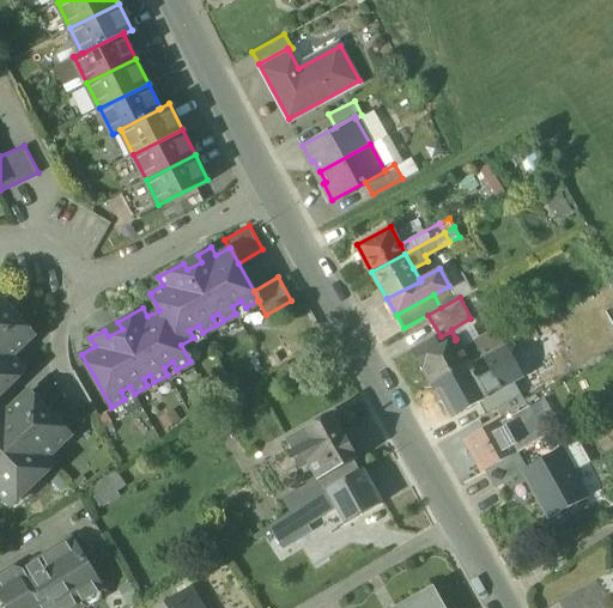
[(0,492),(11,504),(54,462),(47,455),(70,433),(29,390),(6,412),(0,406),(0,391),(24,369),(11,356),(34,333),(0,298),(0,492)]
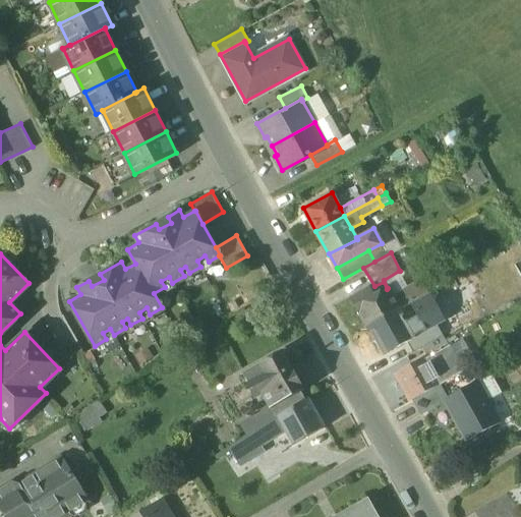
[(408,287),(399,271),(384,280),(388,288),(393,296),(408,287)]
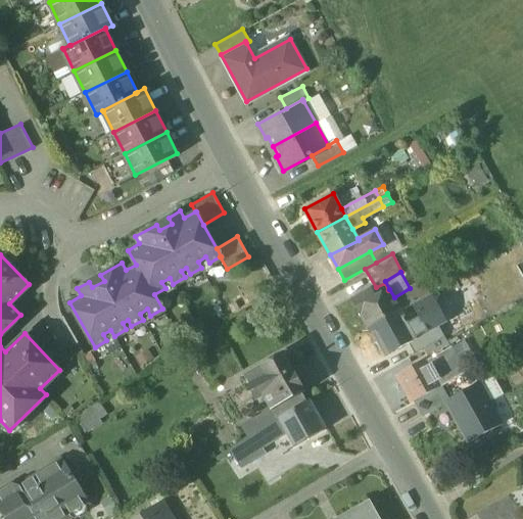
[(410,288),(394,297),(400,309),(412,303),(431,292),(424,281),(410,288)]
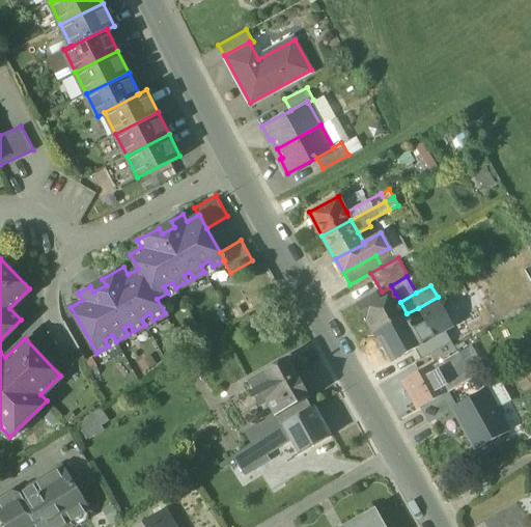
[(374,331),(407,313),(400,302),(395,294),(394,295),(391,287),(382,292),(378,295),(376,293),(359,303),(374,331)]
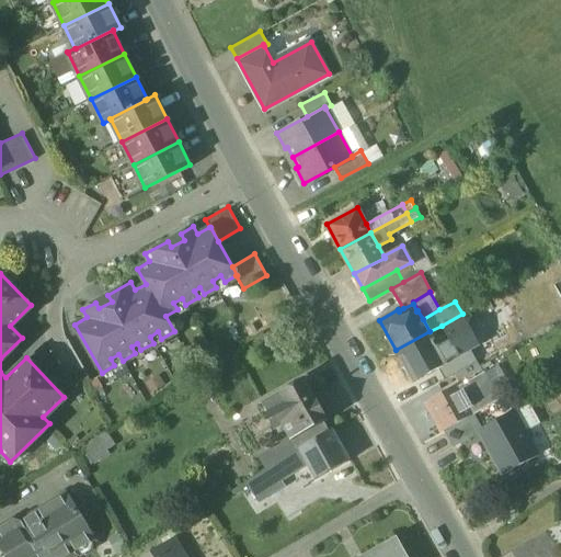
[(442,326),(448,339),(457,353),(469,347),(478,342),(462,314),(442,326)]
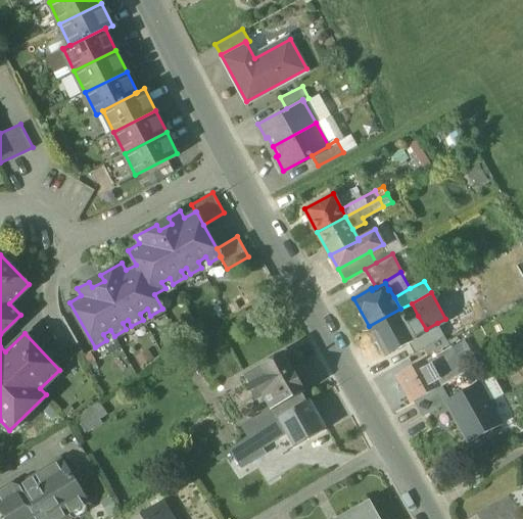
[(369,327),(383,354),(394,347),(395,348),(409,341),(416,337),(415,335),(408,322),(400,309),(369,326),(369,327)]
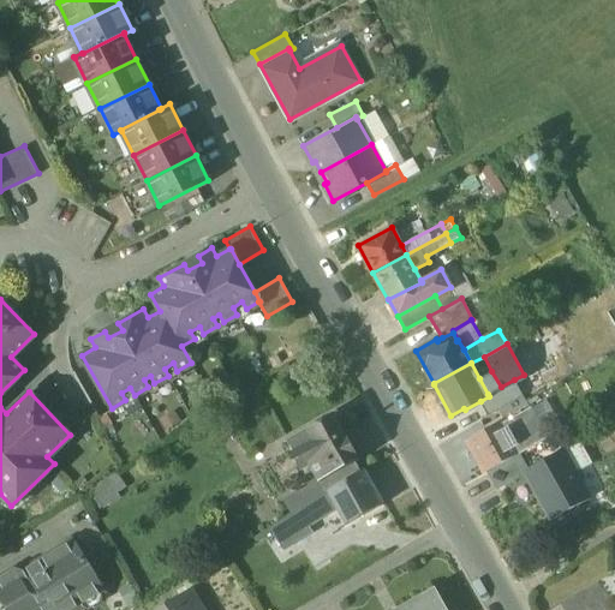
[(501,387),(491,371),(479,378),(488,394),(501,387)]
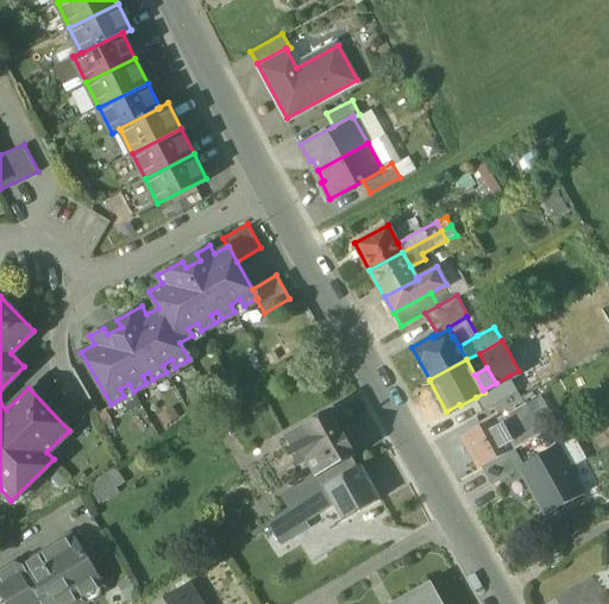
[(476,397),(483,410),(493,404),(518,391),(519,390),(509,376),(496,383),(483,390),(484,392),(476,397)]
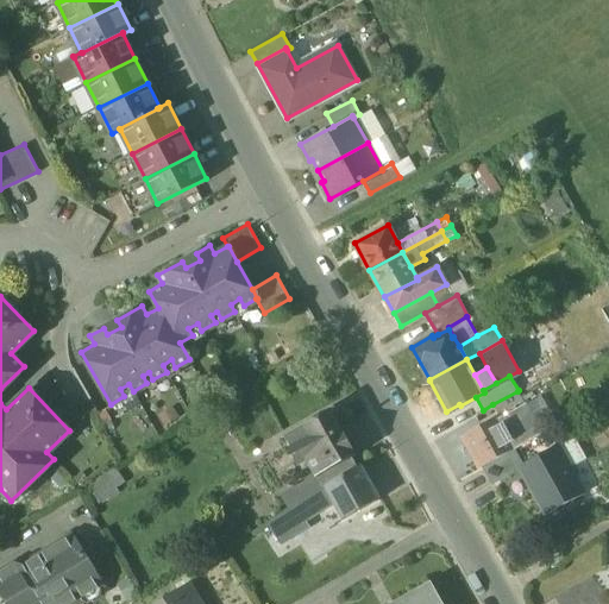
[(521,396),(518,391),(493,404),(498,415),(500,417),(526,403),(525,402),(521,396)]
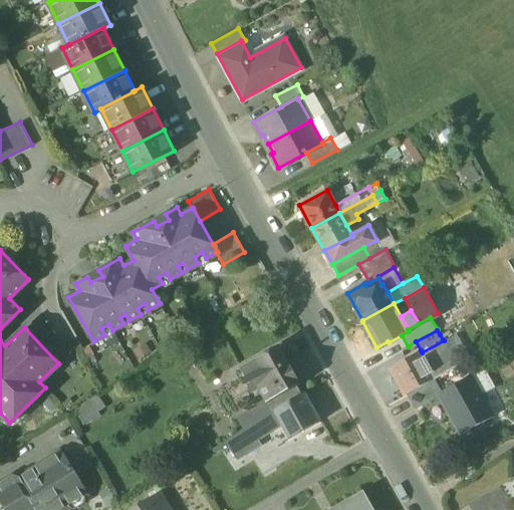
[(457,332),(443,339),(444,340),(456,363),(469,354),(457,332)]
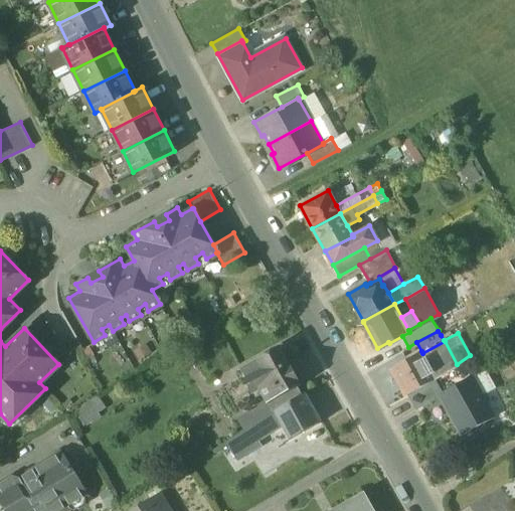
[(445,341),(422,353),(436,377),(457,364),(445,341)]
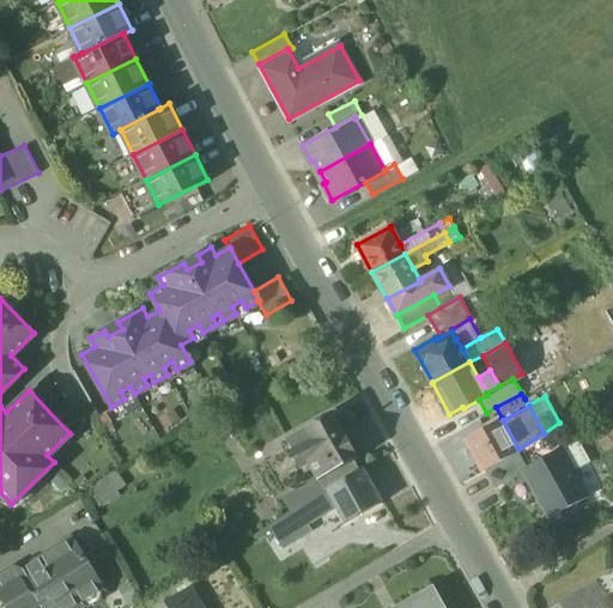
[(310,467),(317,480),(354,460),(356,458),(341,431),(340,431),(331,414),(286,438),(292,449),(291,449),(303,470),(310,467)]
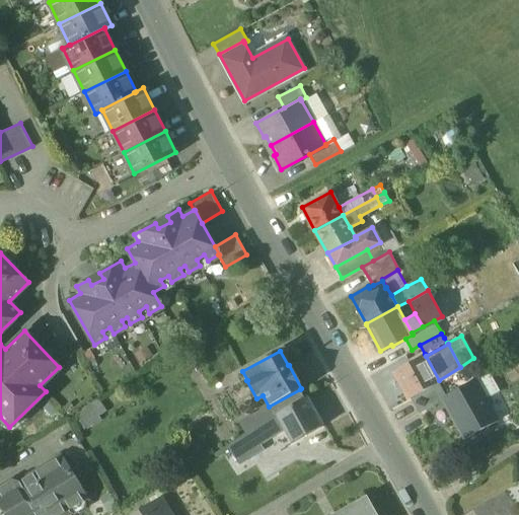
[(438,380),(439,380),(426,356),(425,354),(392,372),(408,397),(410,396),(438,380)]
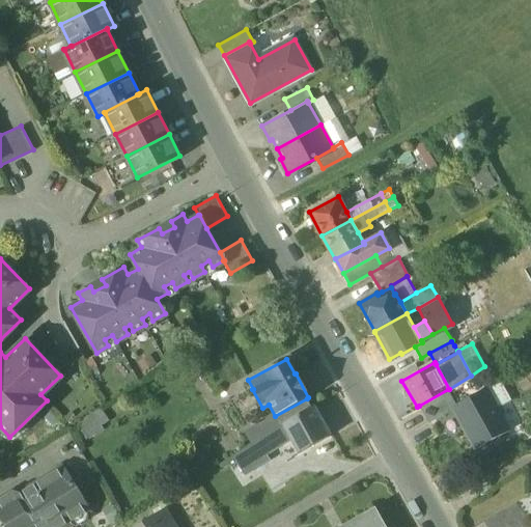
[(454,407),(476,446),(507,430),(484,388),(456,404),(453,406),(454,407)]
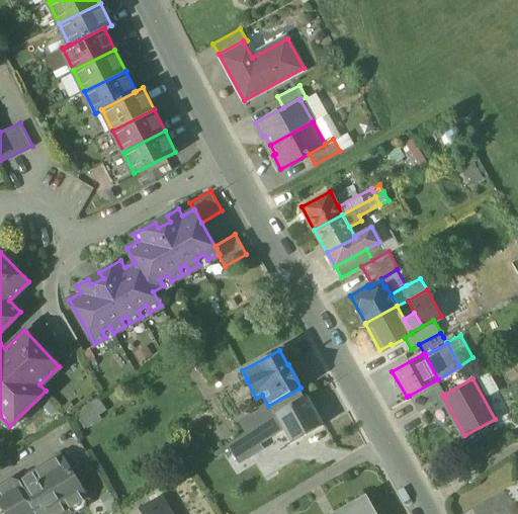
[(409,396),(418,411),(443,397),(442,396),(445,394),(437,379),(409,396)]
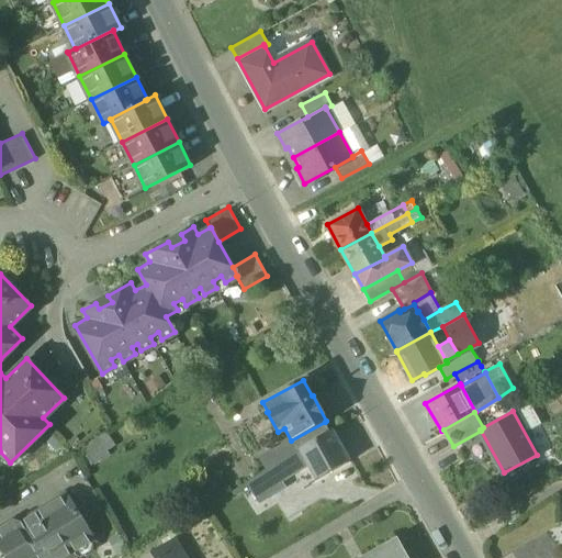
[(329,431),(325,422),(291,441),(295,449),(299,448),(329,431)]
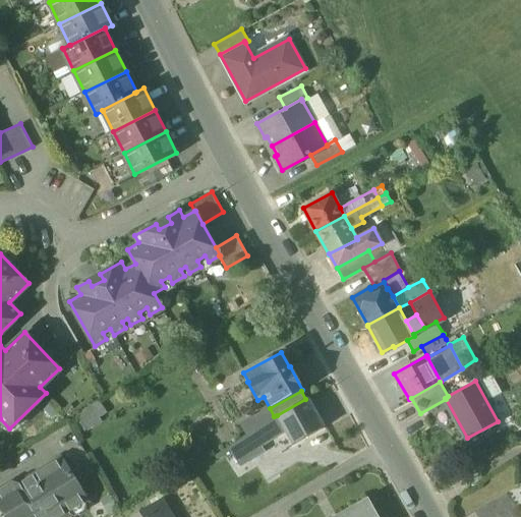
[(305,399),(277,415),(285,428),(292,443),(323,426),(306,398),(305,399)]
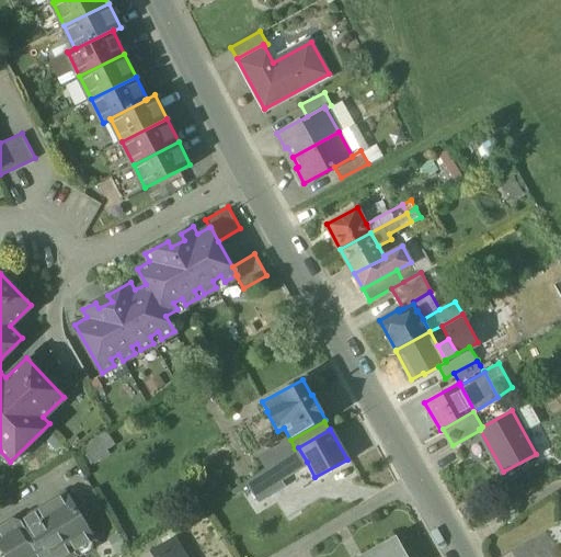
[(82,445),(92,459),(107,450),(105,446),(113,442),(105,430),(82,445)]
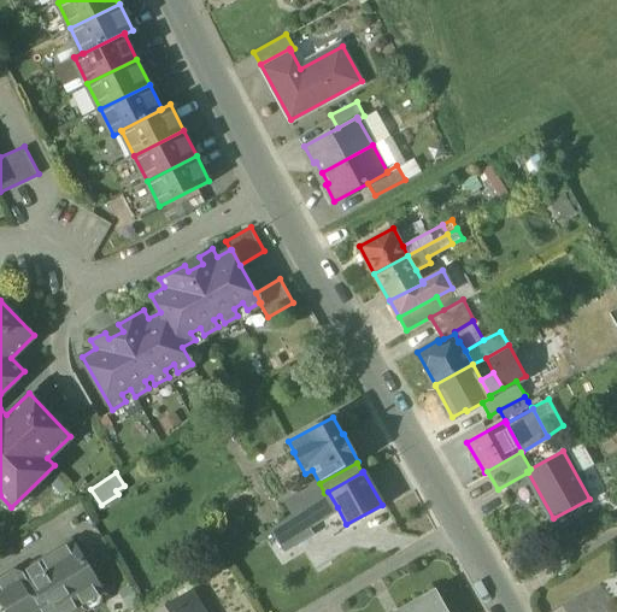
[(309,525),(338,507),(328,492),(324,493),(299,508),(309,525)]
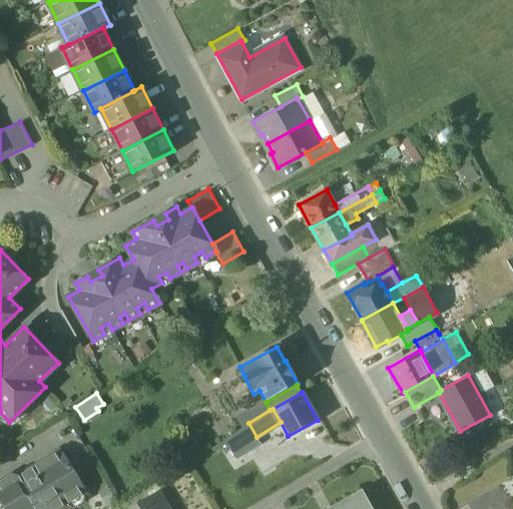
[(230,435),(242,454),(261,443),(257,437),(248,423),(230,435)]
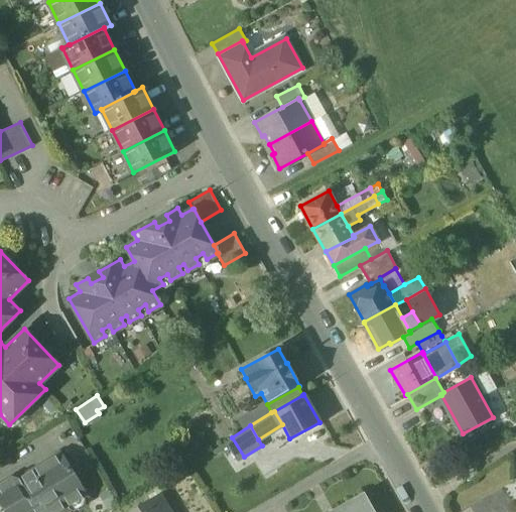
[(0,483),(0,500),(7,511),(57,511),(87,494),(60,452),(18,478),(12,476),(0,483)]
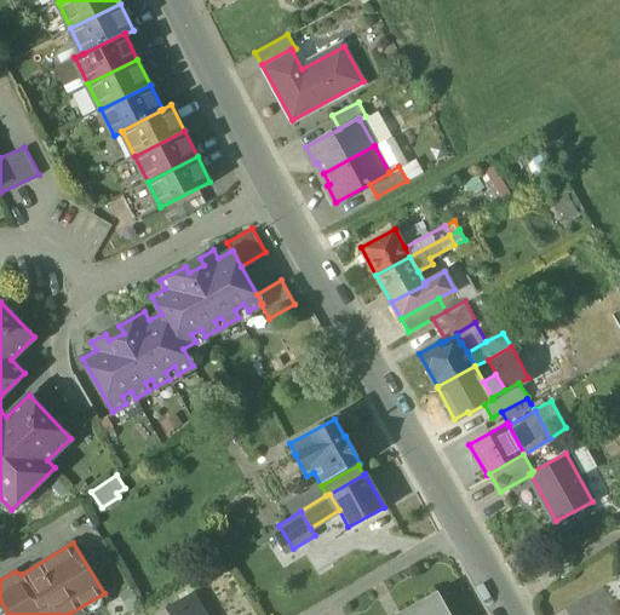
[(564,605),(569,614),(578,614),(610,598),(602,584),(564,605)]
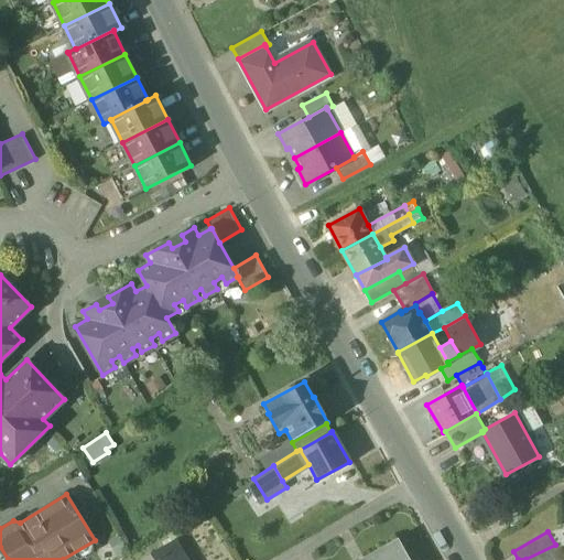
[(359,559),(366,559),(400,541),(399,539),(359,559)]
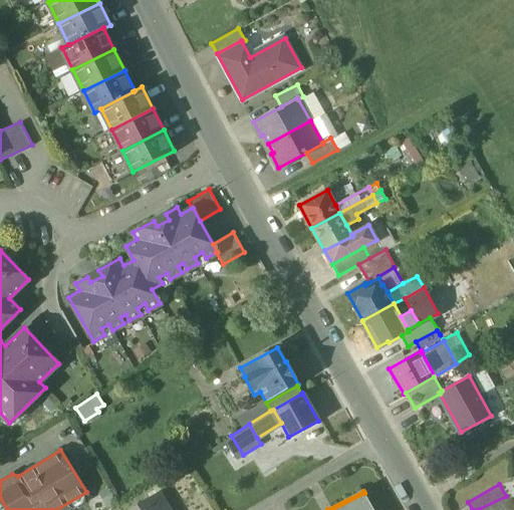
[(373,509),(364,493),(333,509),(373,509)]
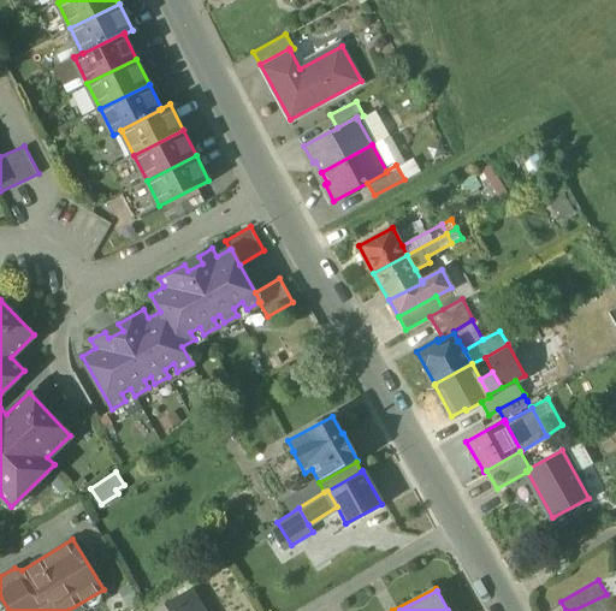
[(190,592),(182,597),(187,605),(195,599),(190,592)]
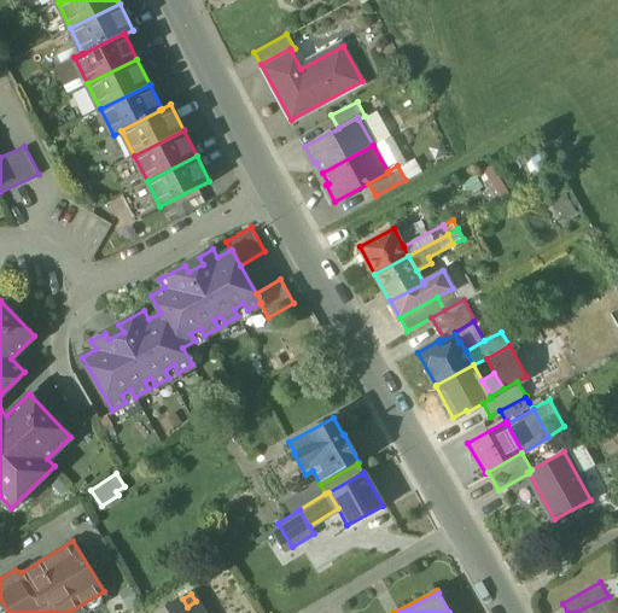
[(576,612),(606,612),(614,608),(608,596),(576,612)]
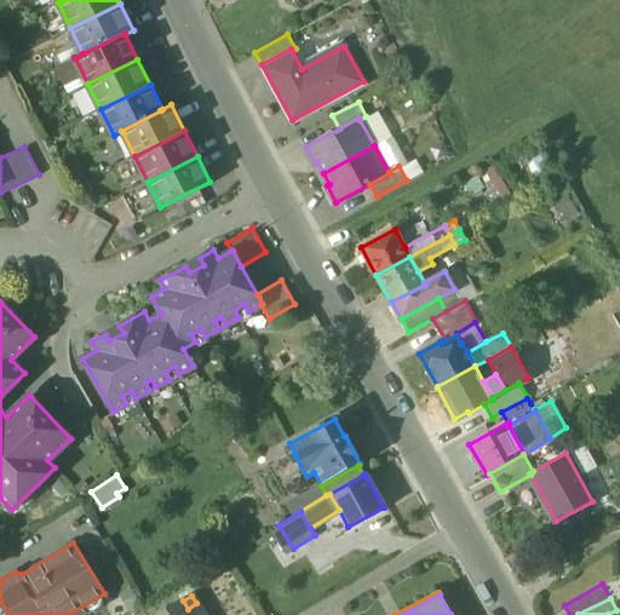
[(204,614),(196,603),(188,609),(183,601),(159,614),(204,614)]
